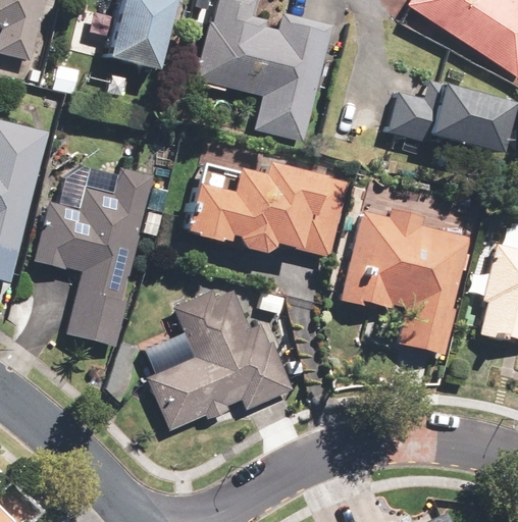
[(0,35),(0,53),(33,61),(47,0),(0,0),(0,31),(1,32),(0,35)]
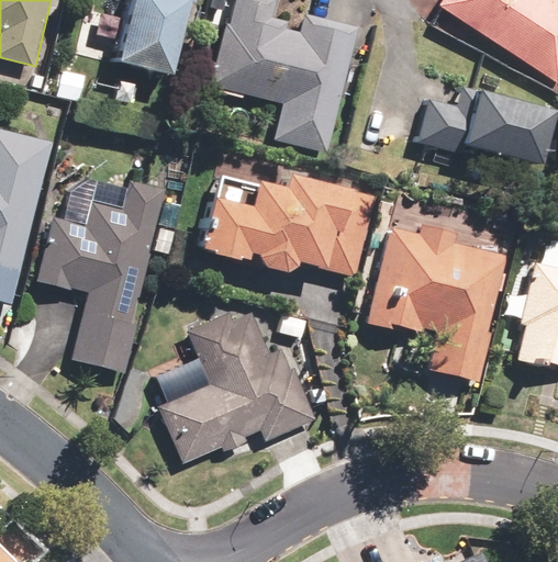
[(190,0),(196,1),(196,0),(126,0),(114,59),(170,71),(186,0),(190,0)]
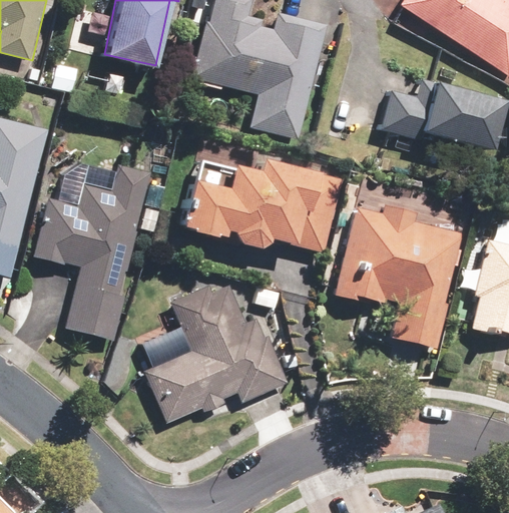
[(243,21),(248,0),(211,0),(194,80),(259,94),(250,129),(299,140),(327,23),(278,11),(274,28),(243,21)]
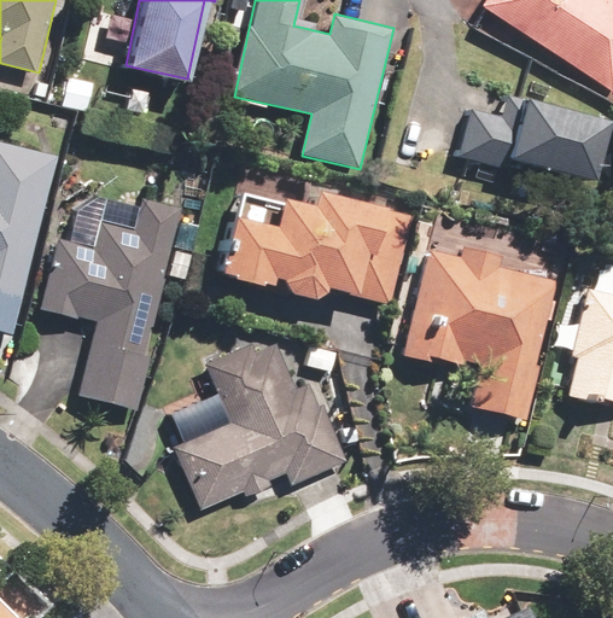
[(484,0),(483,5),(612,87),(612,0),(484,0)]
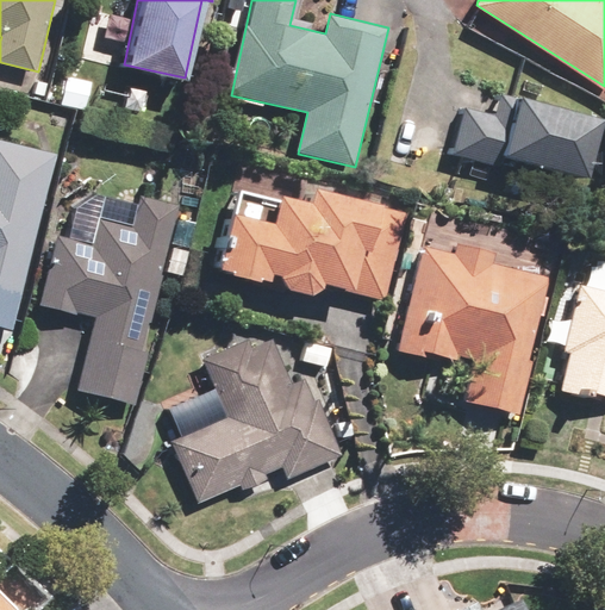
[(95,80),(66,74),(60,104),(89,110),(95,80)]
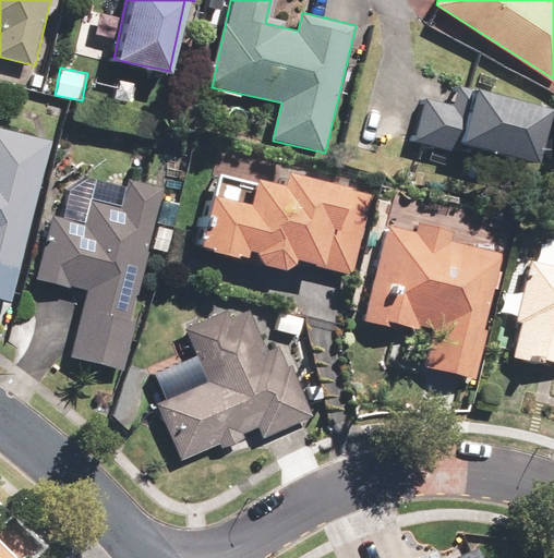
[(413,142),(457,154),(460,142),(536,162),(551,109),(458,84),(453,105),(425,97),(413,142)]
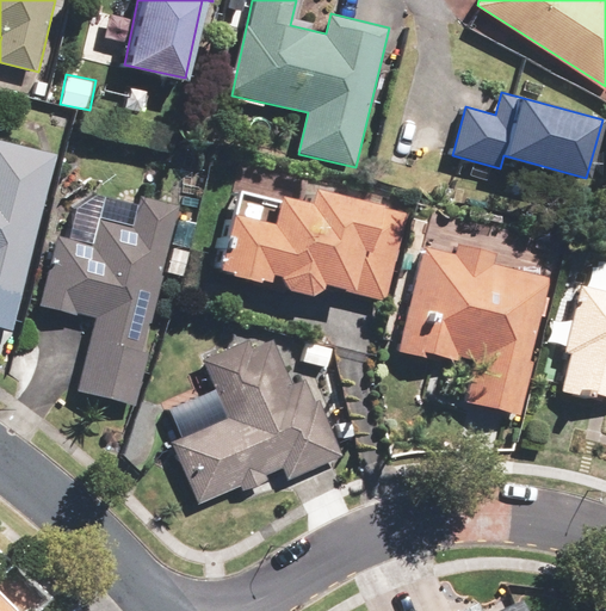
[(0,140),(0,291),(22,297),(54,153),(0,140)]
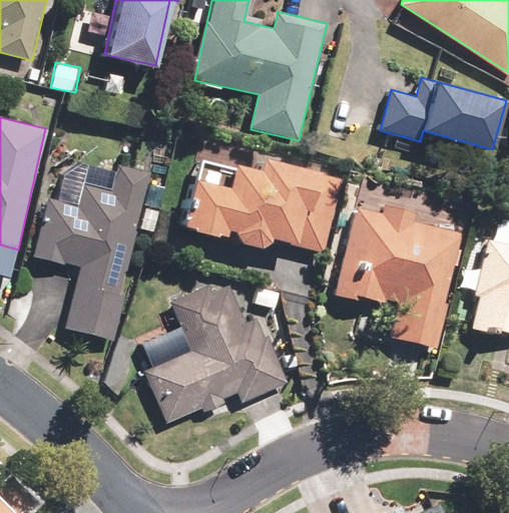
[(202,161),(198,179),(186,228),(229,239),(231,227),(233,229),(234,230),(234,232),(235,233),(235,234),(236,235),(237,237),(238,238),(239,239),(240,240),(241,241),(242,242),(243,243),(244,243),(246,244),(247,244),(248,245),(250,245),(251,245),(253,246),(255,246),(257,246),(258,245),(260,245),(261,245),(262,244),(264,244),(265,243),(266,242),(267,242),(269,241),(270,240),(271,239),(272,238),(273,237),(293,241),(292,246),(325,253),(343,178),(261,158),(258,169),(233,164),(232,168),(202,161)]
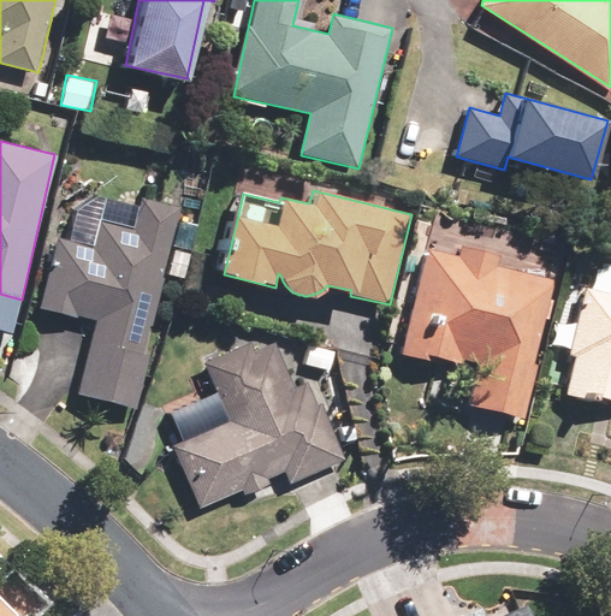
[(141,200),(134,226),(63,209),(39,306),(99,320),(81,394),(140,408),(153,356),(144,354),(164,274),(184,279),(191,252),(170,247),(179,209),(141,200)]
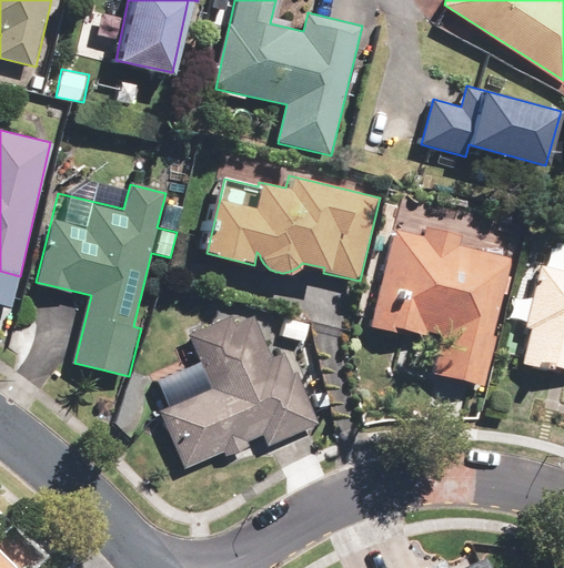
[(421,239),(396,232),(374,324),(442,341),(434,371),(485,383),(496,335),(492,334),(511,257),(460,245),(463,231),(425,222),(421,239)]
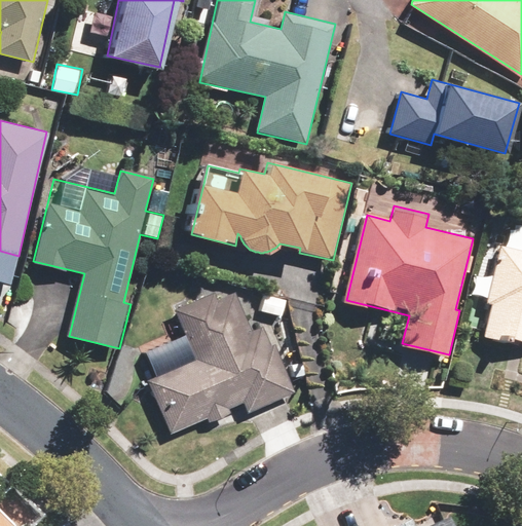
[(521,237),(506,233),(495,274),(480,270),(475,291),(490,295),(480,337),(504,342),(506,336),(521,339),(521,237)]
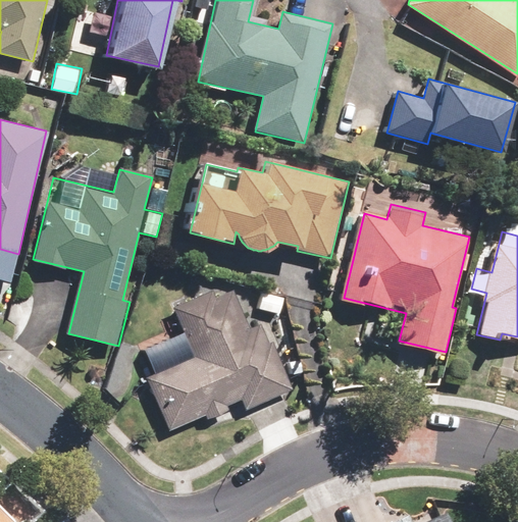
[(291,377),(303,372),(298,359),(286,364),(274,337),(268,341),(261,323),(251,328),(234,289),(216,296),(213,290),(175,306),(197,356),(145,377),(167,431),(206,415),(208,418),(230,409),(228,404),(240,399),(245,410),(296,388),(291,377)]
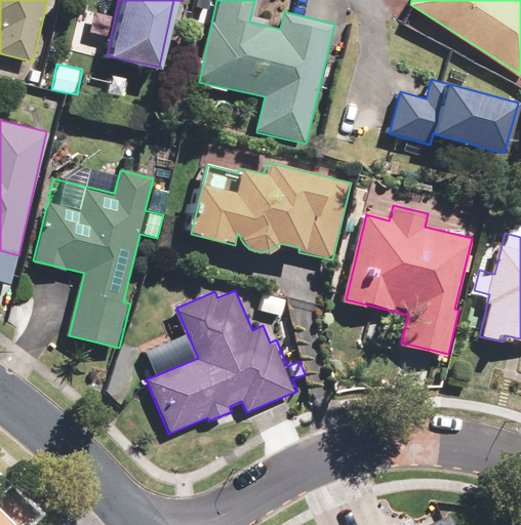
[(261,293),(258,313),(284,317),(287,296),(261,293)]
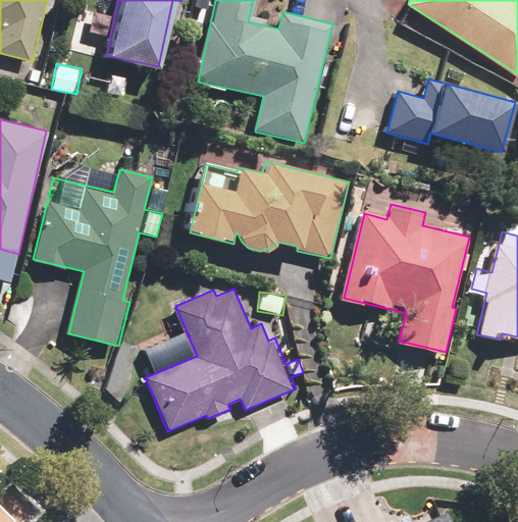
[(0,521),(8,521),(0,512),(0,521)]
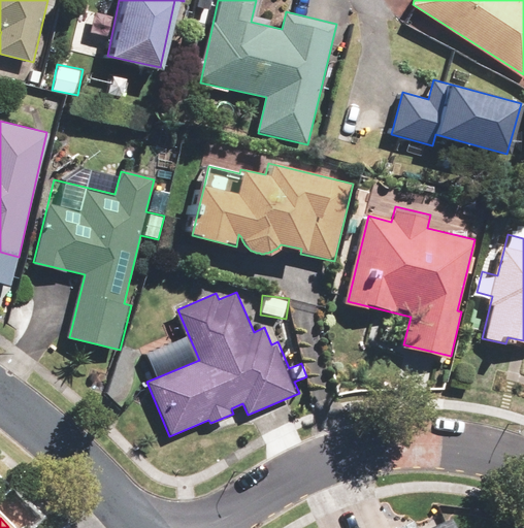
[(450,527),(448,521),(429,527),(420,527),(417,519),(395,527),(450,527)]
